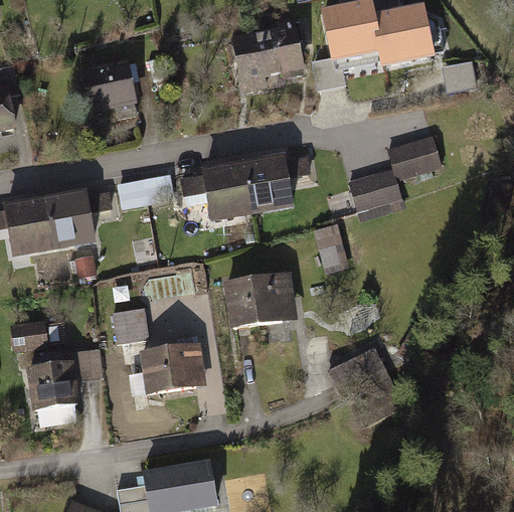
[(341,4),(321,8),(331,57),(332,61),(340,59),(382,51),(371,0),(340,0),(341,4)]
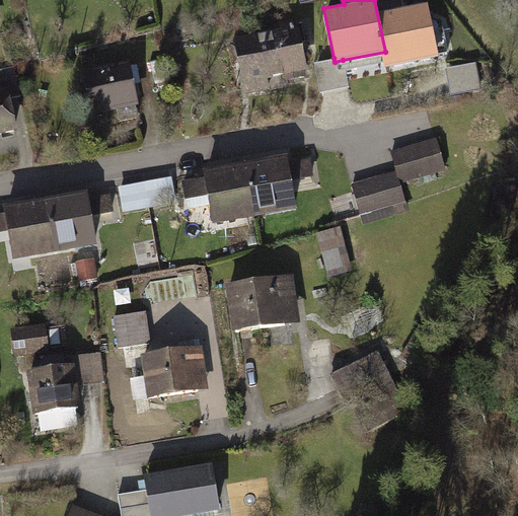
[(374,0),(385,52),(388,67),(438,57),(428,3),(403,8),(401,0),(374,0)]
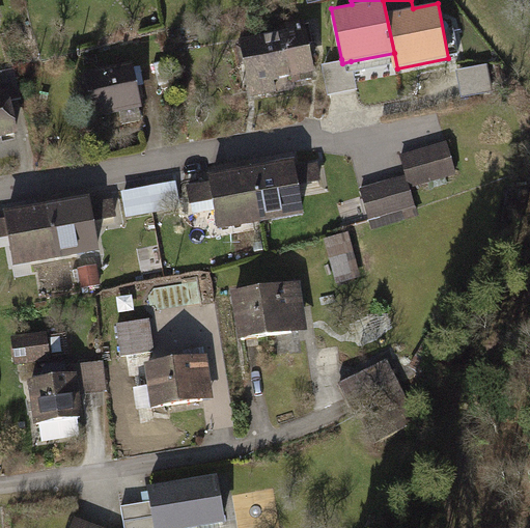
[(286,29),(238,38),(249,95),(296,86),(295,81),(315,77),(304,18),(285,22),(286,29)]
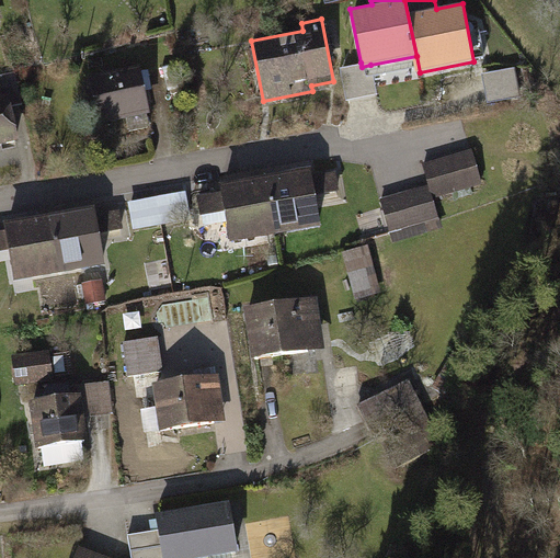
[(172,61),(161,65),(167,88),(179,86),(172,61)]
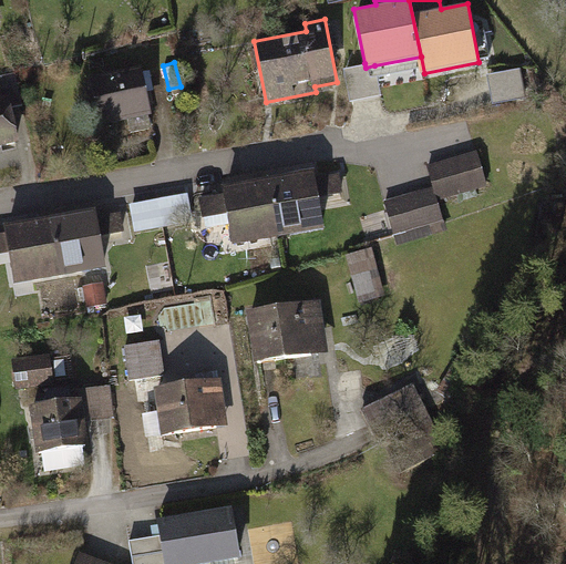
[(364,63),(343,68),(349,100),(380,93),(374,65),(366,68),(364,63)]
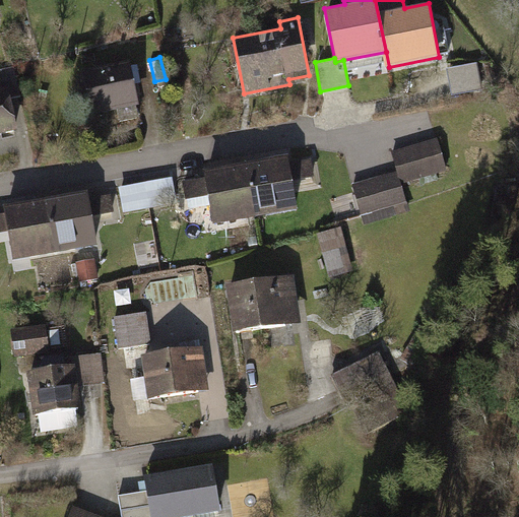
[(128,61),(80,70),(89,114),(116,109),(118,120),(139,115),(128,61)]
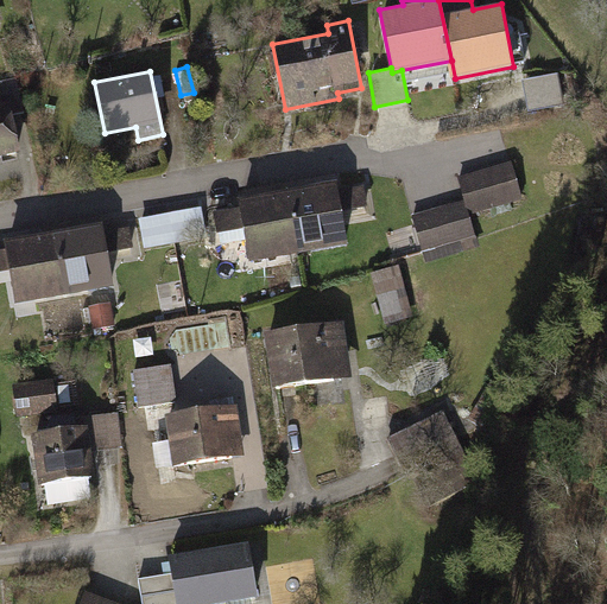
[(557,72),(522,80),(528,109),(563,102),(557,72)]
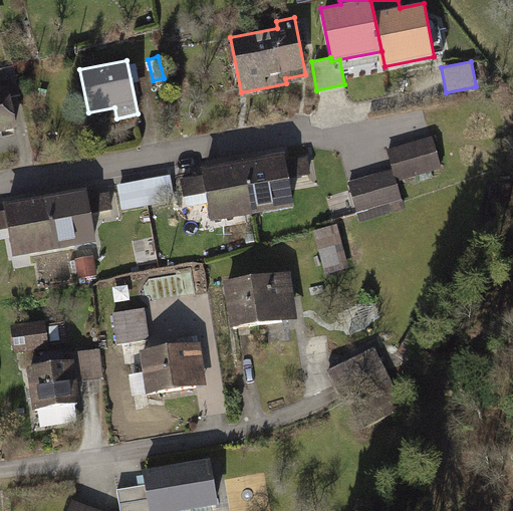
[(0,85),(6,84),(8,95),(19,92),(13,63),(0,65),(0,85)]
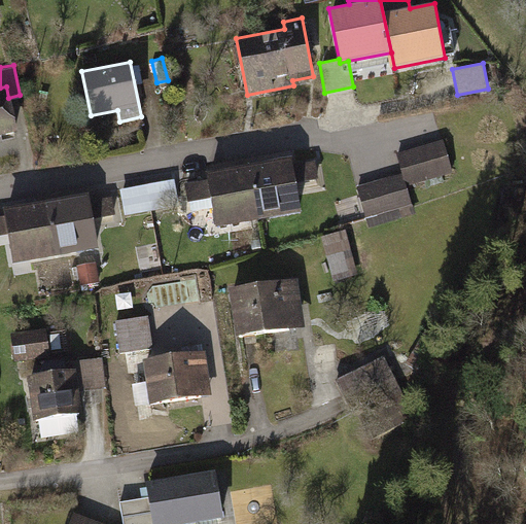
[(0,134),(15,131),(8,98),(6,86),(0,88),(0,134)]
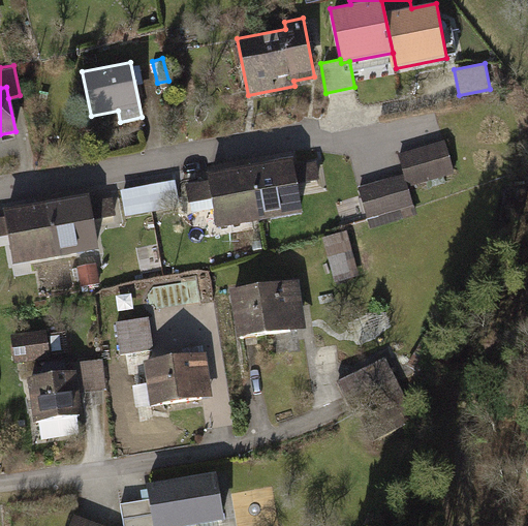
[(444,140),(401,152),(410,184),(454,172),(444,140)]
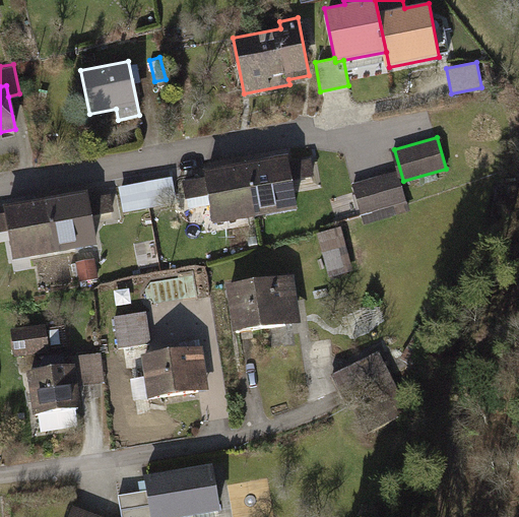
[(287,155),(245,164),(255,217),(298,210),(293,180),(288,163),(287,155)]
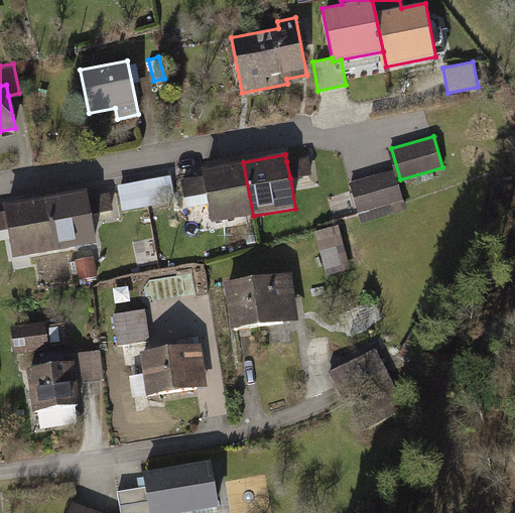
[(309,156),(286,161),(290,178),(312,173),(309,156)]
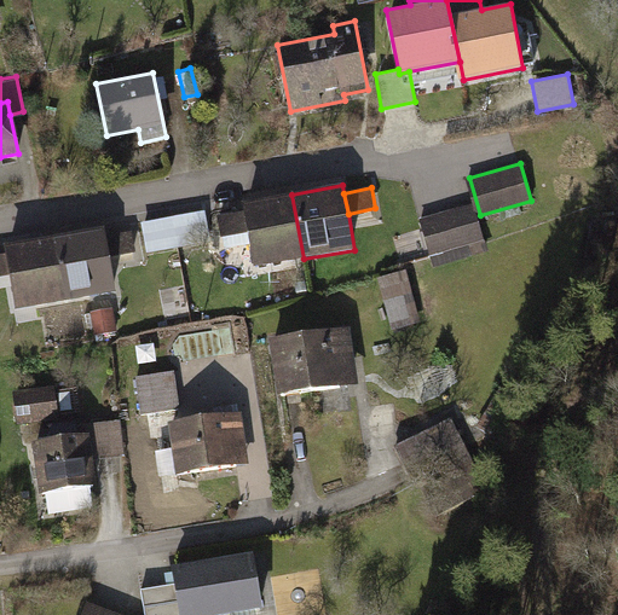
[(292,195),(241,203),(242,210),(247,235),(253,268),(304,259),(292,195)]
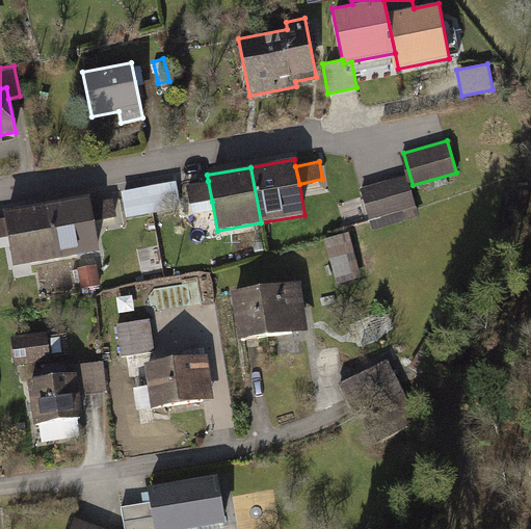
[(366,185),(359,187),(368,218),(416,203),(405,173),(366,185)]
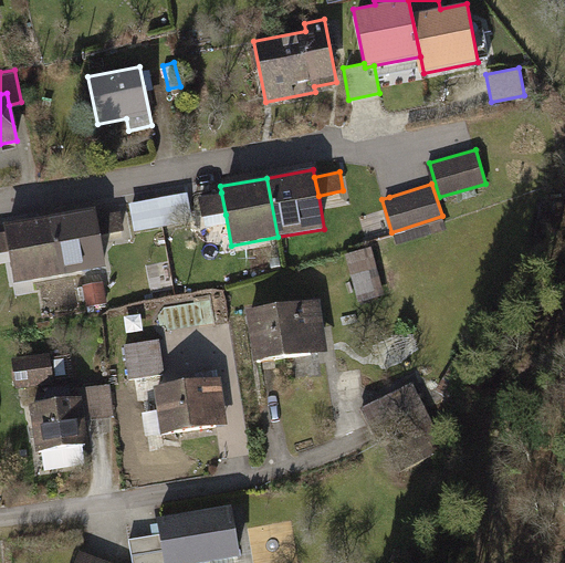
[(186,191),(158,197),(164,225),(191,219),(186,191)]
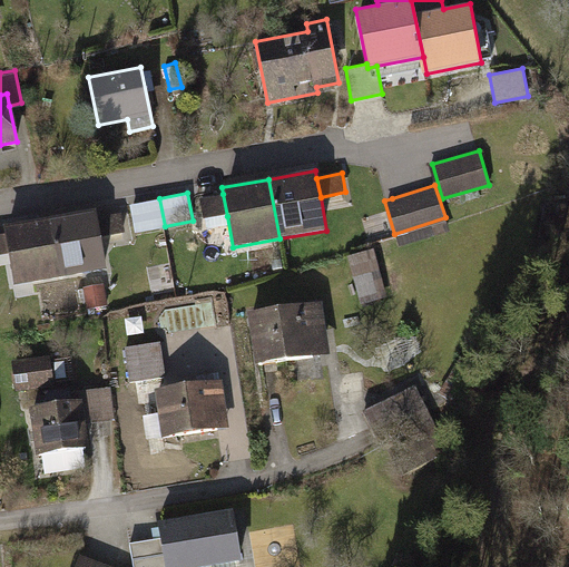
[(227,216),(223,194),(200,198),(204,220),(227,216)]
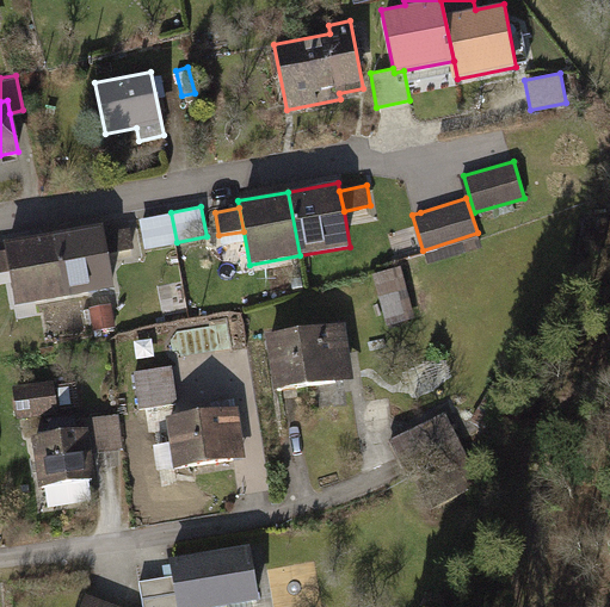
[(171,212),(139,218),(145,248),(177,242),(171,212)]
